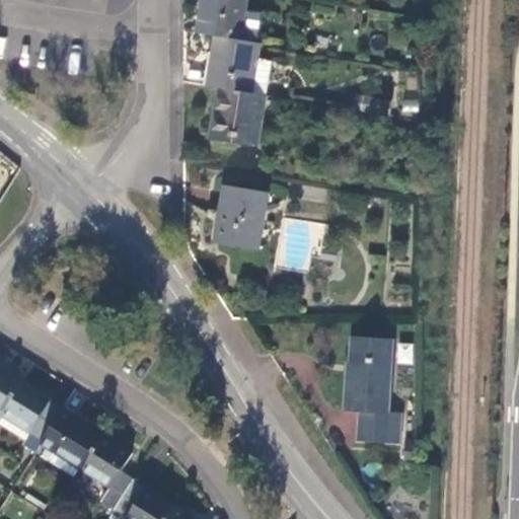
[(203,0),(199,34),(217,36),(241,42),(246,11),(247,0),(203,0)]
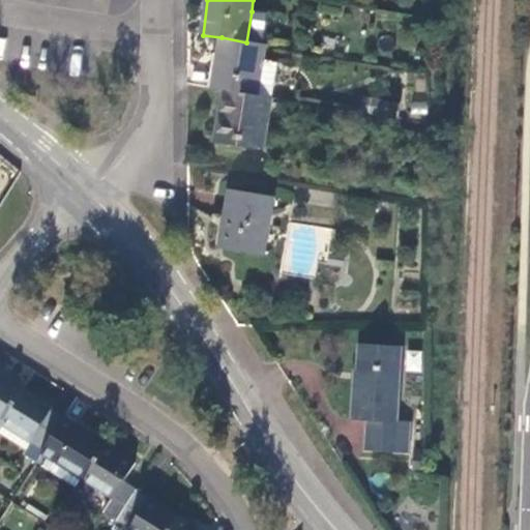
[(268,13),(252,11),(246,42),(263,45),(268,13)]
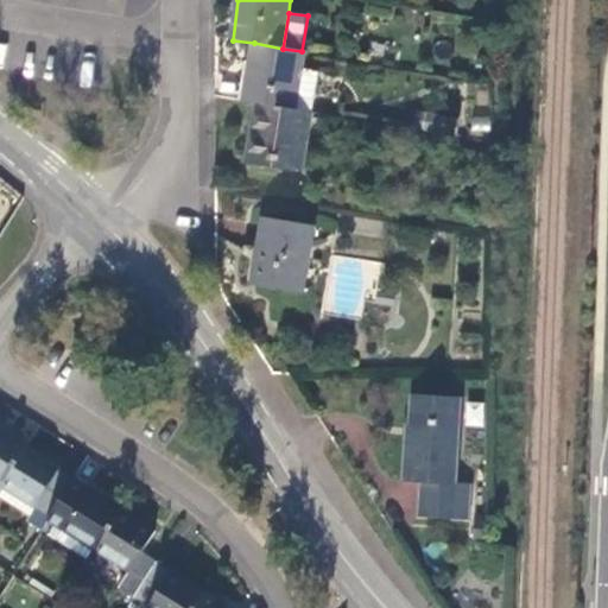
[(254,43),(245,101),(259,103),(296,111),(303,74),(305,52),(302,51),(283,49),(254,43)]
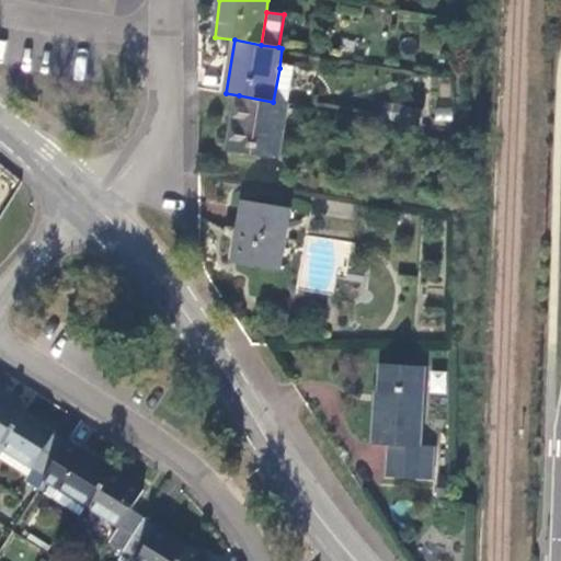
[(293,70),(279,68),(273,102),(287,104),(293,70)]
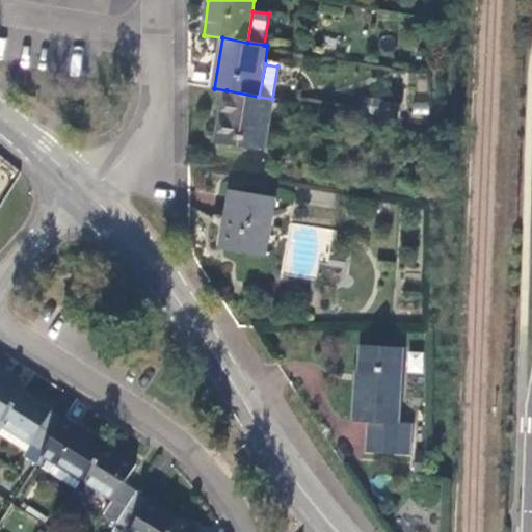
[(264,151),(272,99),(259,97),(227,90),(218,142),(264,151)]
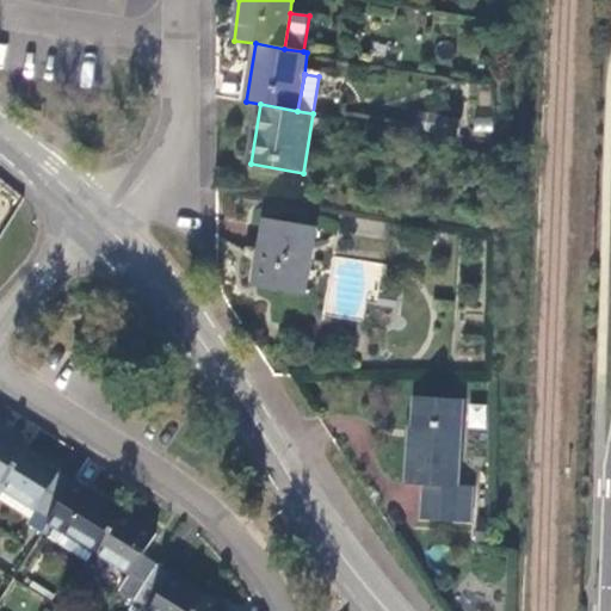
[(254,284),(304,294),(315,230),(265,221),(254,284)]
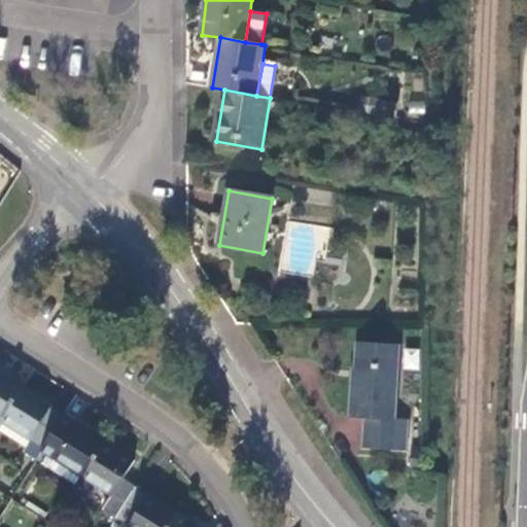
[(361,423),(360,450),(405,452),(406,422),(397,421),(400,346),(356,345),(354,382),(351,381),(349,421),(361,423)]
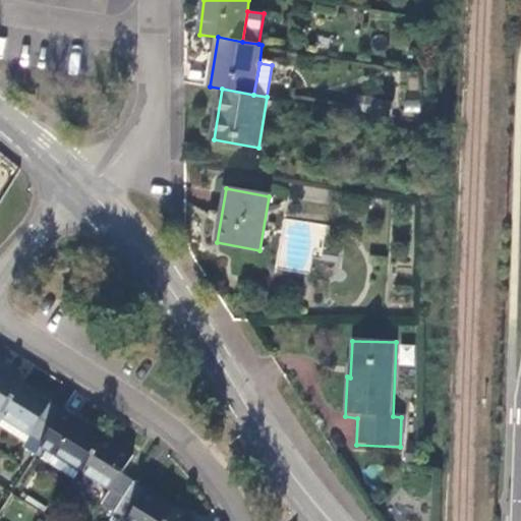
[(0,415),(21,382),(6,371),(0,367),(0,415)]
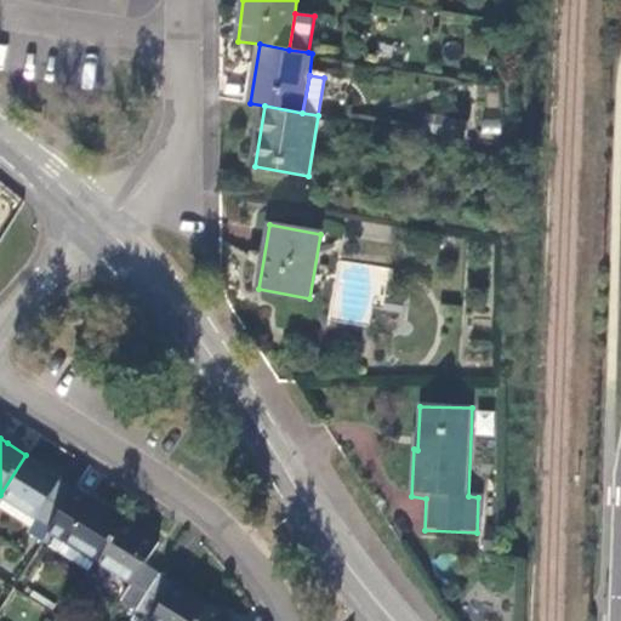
[(28,531),(41,541),(50,527),(74,489),(60,480),(61,477),(46,468),(26,455),(0,495),(35,518),(28,531)]
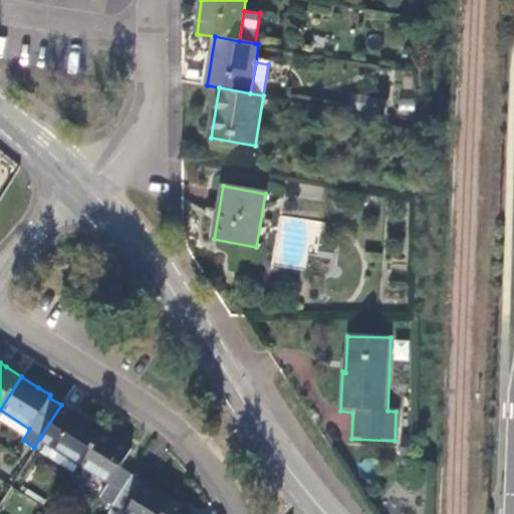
[(41,452),(75,474),(80,465),(102,431),(80,417),(61,405),(41,436),(48,440),(41,452)]
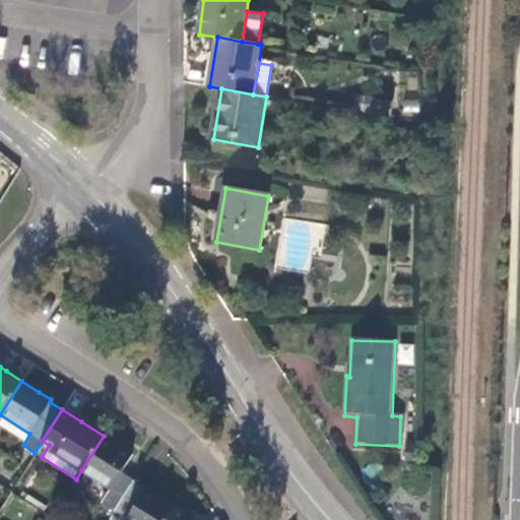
[(103,503),(115,511),(134,480),(121,472),(132,454),(116,444),(104,436),(81,470),(110,490),(103,503)]
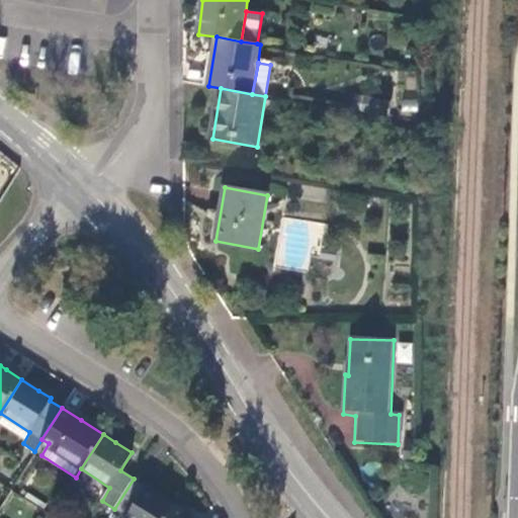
[(415,454),(402,453),(401,464),(414,465),(415,454)]
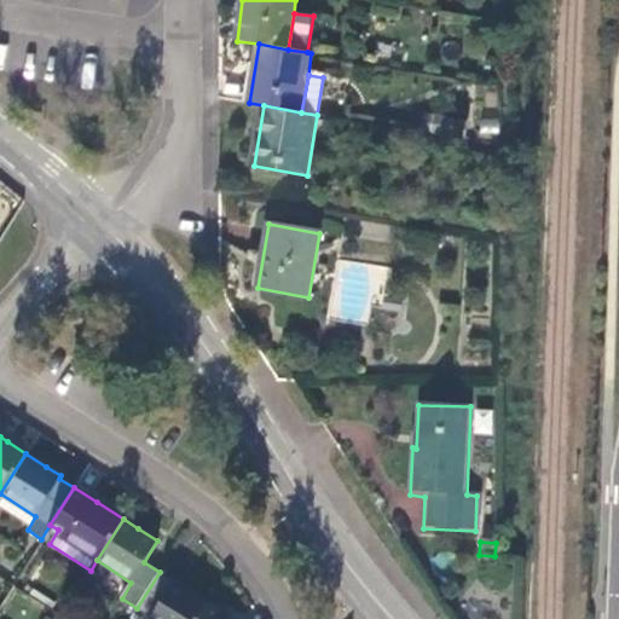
[(149,618),(197,618),(208,602),(183,586),(160,572),(137,608),(150,618),(149,618)]
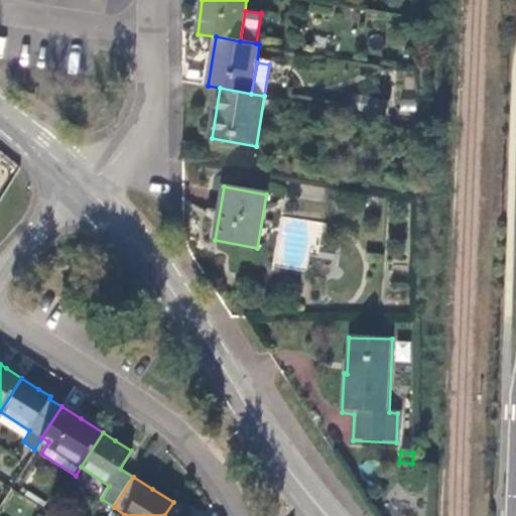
[(195,515),(187,511),(173,502),(164,515),(195,515)]
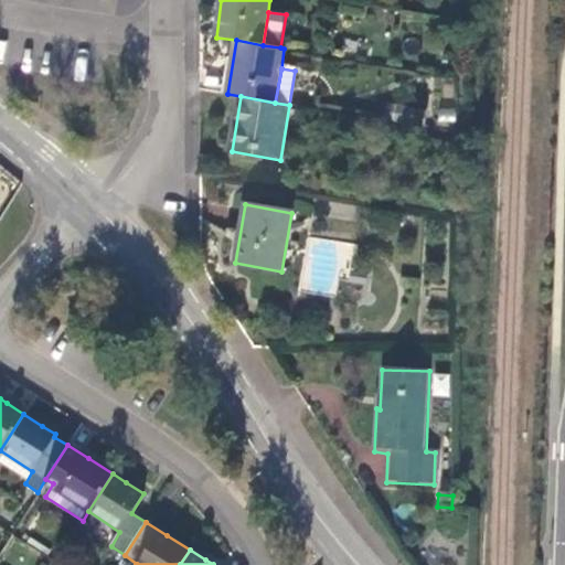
All buildings are outlined.
